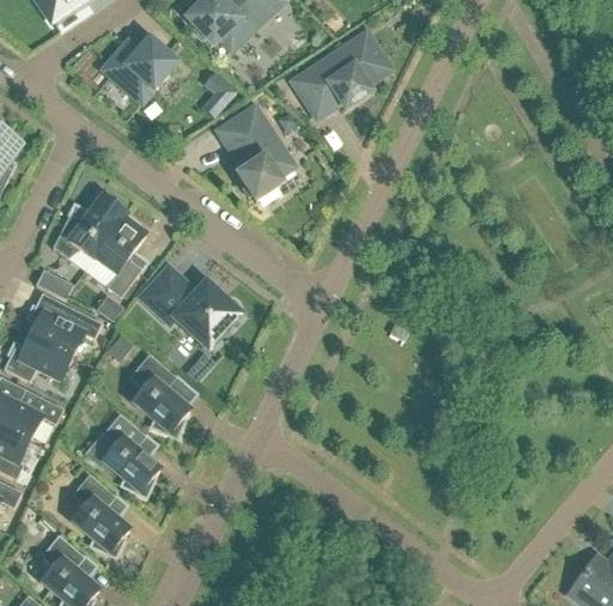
[(37,0),(50,20),(82,0),(37,0)]
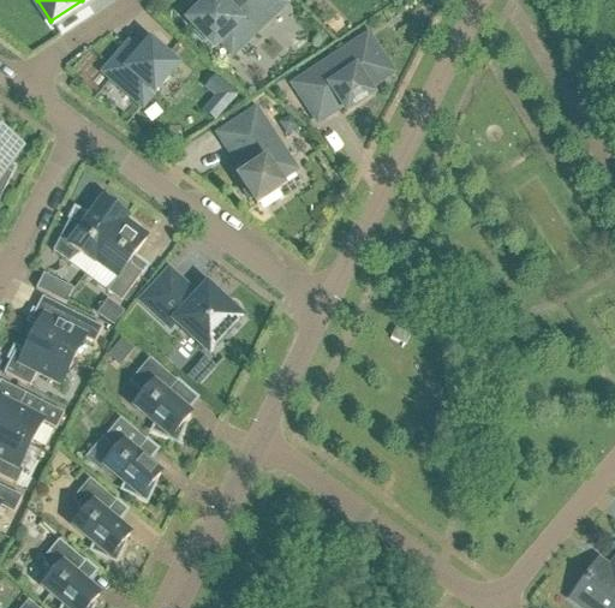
[(206,0),(203,3),(201,0),(192,9),(195,11),(189,17),(197,25),(195,28),(203,36),(206,34),(214,42),(220,36),(232,48),(282,0),(206,0)]
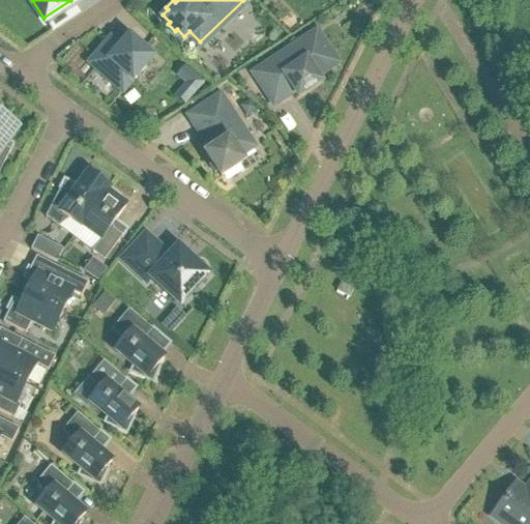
[(298,93),(320,79),(316,71),(335,59),(316,30),(255,70),(274,99),(294,86),(298,93)]
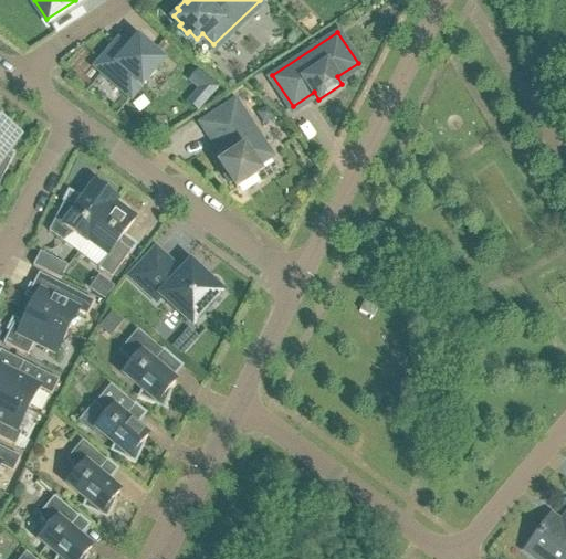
[(117,39),(95,65),(132,97),(143,85),(165,59),(139,37),(129,48),(119,39),(118,38),(117,39)]
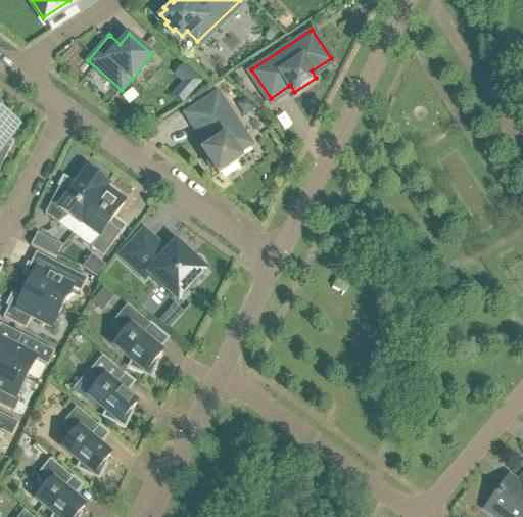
[(218,171),(239,157),(234,150),(248,141),(217,93),(188,111),(210,145),(203,149),(207,155),(205,157),(211,167),(214,165),(218,171)]
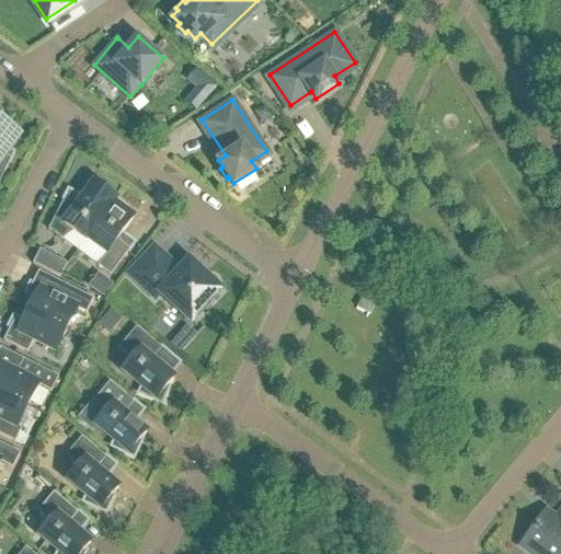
[(254,107),(262,117),(271,111),(264,101),(254,107)]
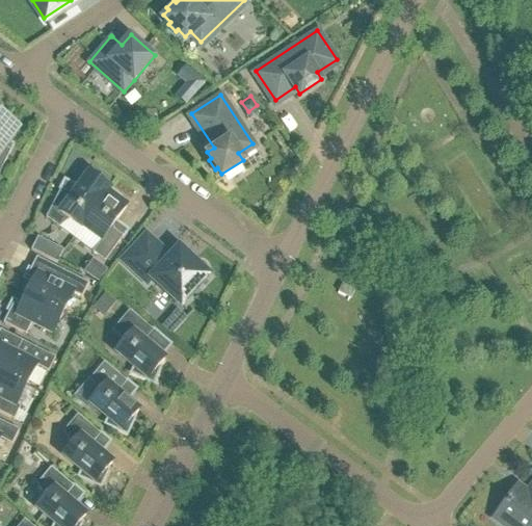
[(1,106),(0,107),(0,167),(10,148),(4,143),(18,125),(10,120),(14,116),(1,106)]
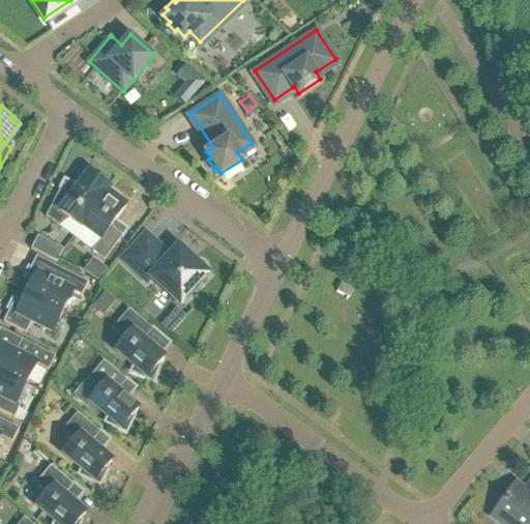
[(79,224),(108,184),(88,169),(72,191),(60,184),(46,213),(58,224),(68,215),(79,224)]
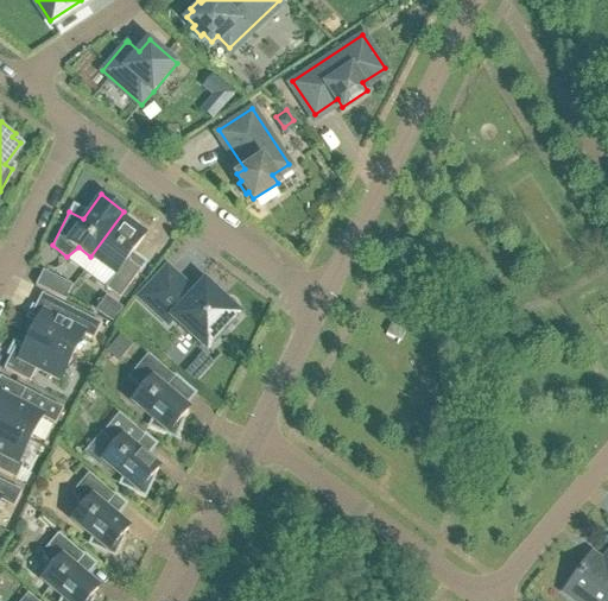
[(124,212),(90,257),(92,257),(93,254),(115,271),(105,284),(119,295),(140,266),(130,258),(128,253),(144,233),(135,227),(139,222),(124,212)]
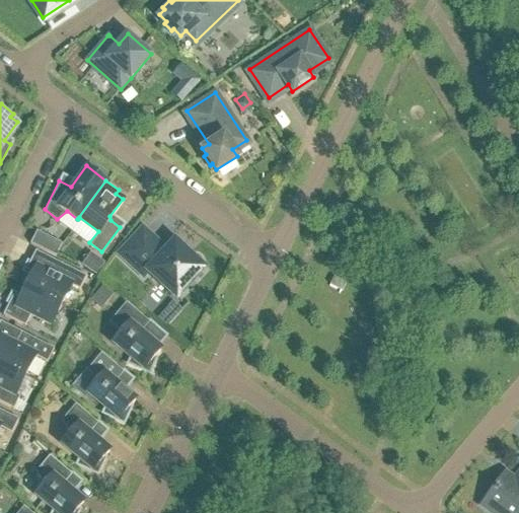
[(166,247),(142,225),(119,250),(143,274),(148,269),(176,296),(204,266),(201,263),(202,259),(201,254),(198,252),(194,251),(190,252),(174,238),(166,247)]
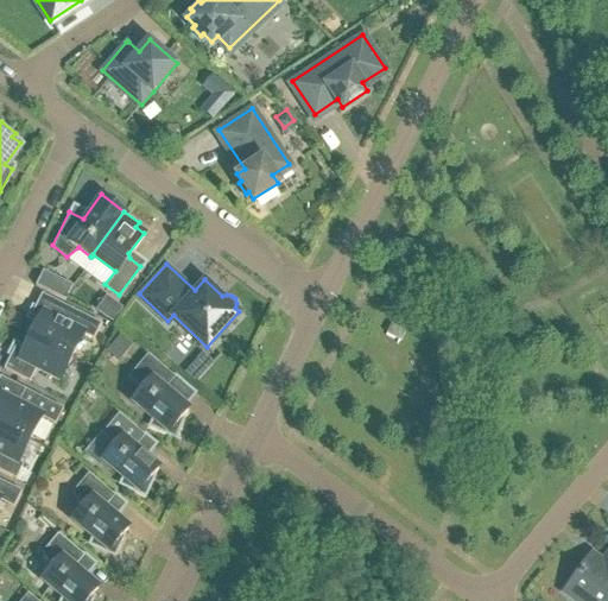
[(64,297),(73,282),(43,266),(35,282),(64,297)]
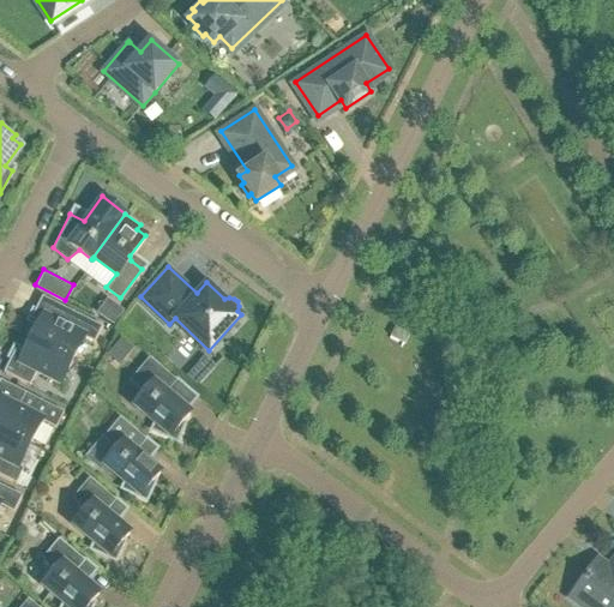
[(130,284),(122,295),(126,298),(133,288),(130,284)]
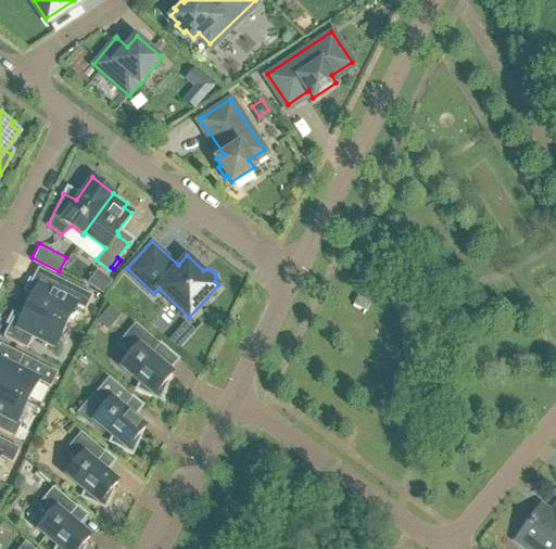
[(27,303),(65,322),(76,302),(85,307),(92,292),(38,265),(27,286),(34,290),(27,303)]
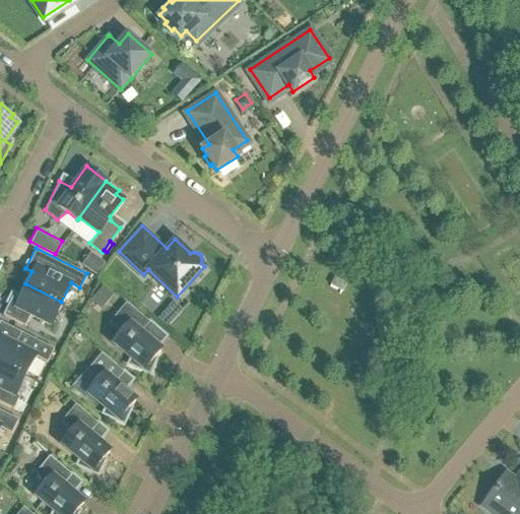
[(81,262),(95,272),(104,261),(90,251),(81,262)]
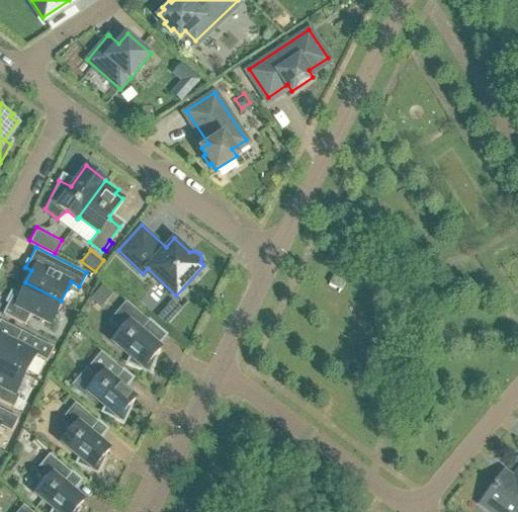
[(341,286),(345,278),(333,272),(329,280),(341,286)]
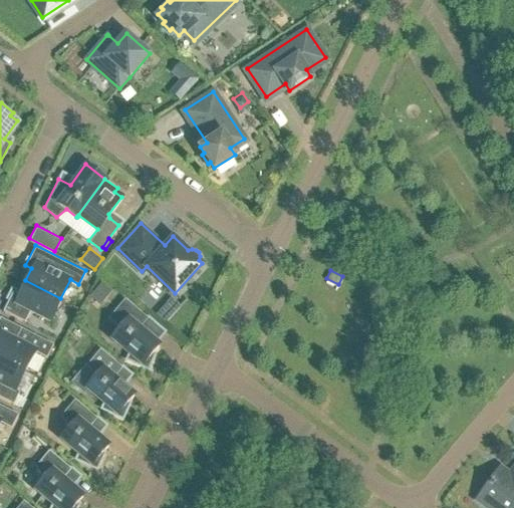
[(50,318),(60,298),(25,280),(19,292),(12,289),(2,308),(24,319),(30,308),(50,318)]
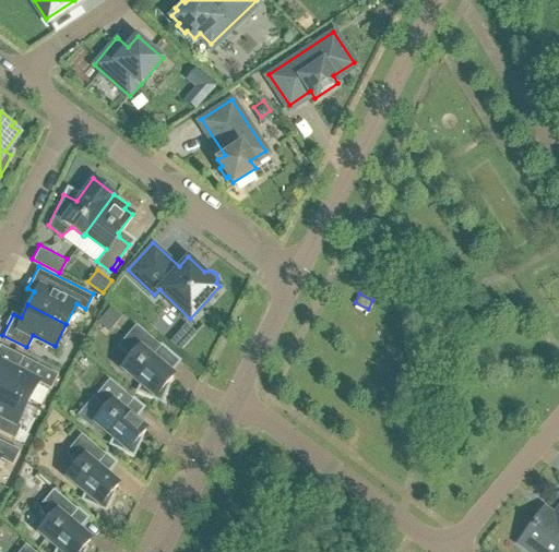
[(111,308),(99,322),(111,332),(123,316),(111,308)]
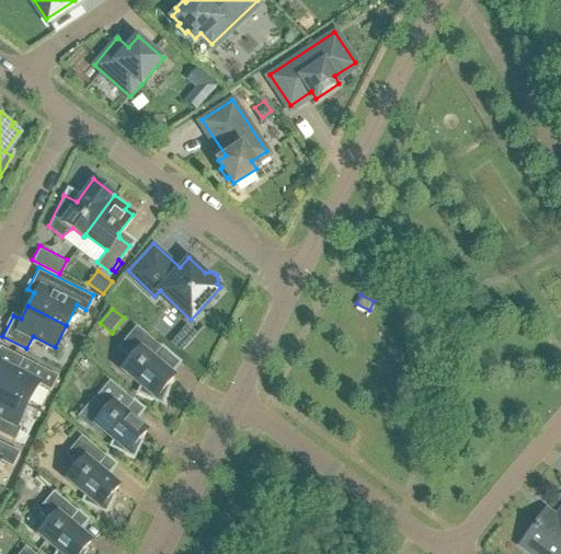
[(160,397),(167,382),(173,374),(151,356),(161,344),(136,323),(117,345),(132,356),(122,367),(142,384),(140,389),(160,397)]
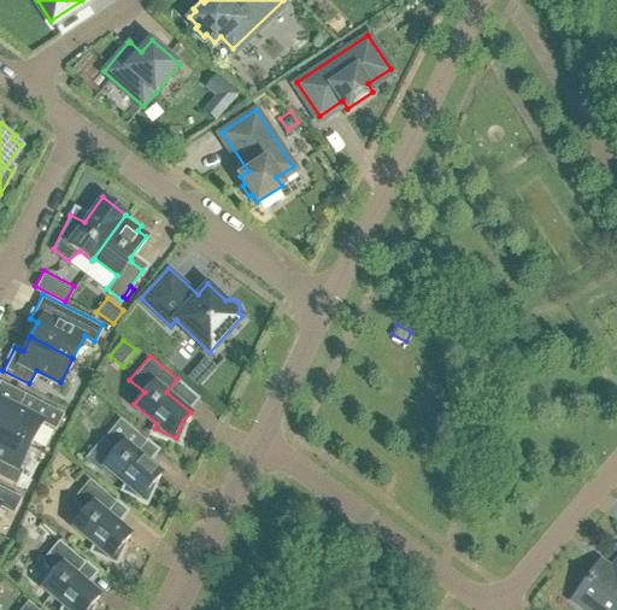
[(207,357),(189,377),(200,388),(219,367),(207,357)]
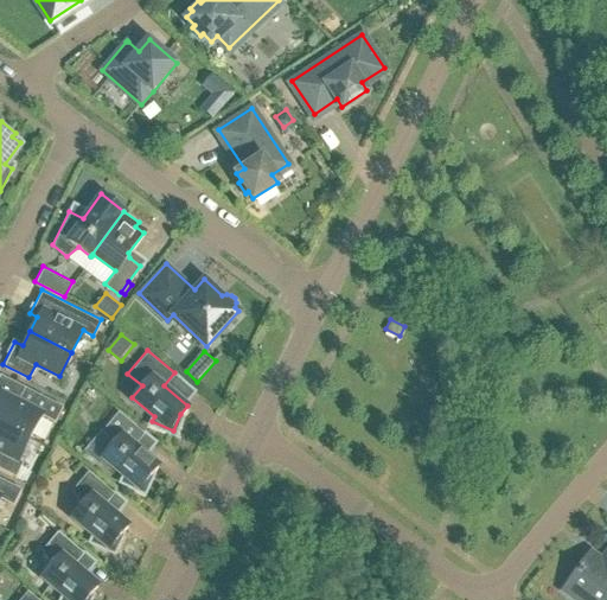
[(0,419),(30,435),(40,413),(55,420),(63,404),(0,371),(0,419)]
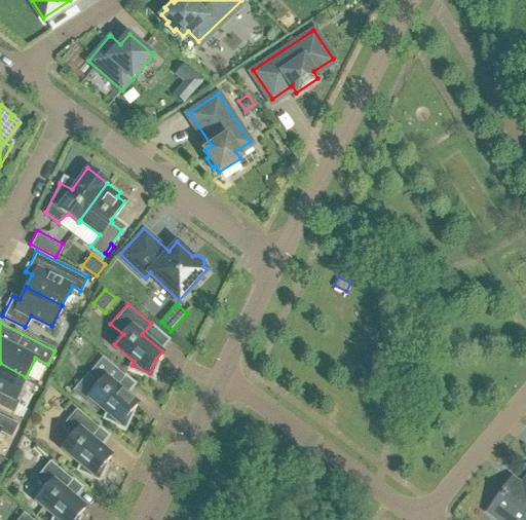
[(124,423),(130,409),(137,402),(116,385),(125,374),(102,355),(88,371),(98,384),(88,395),(108,411),(106,415),(124,423)]
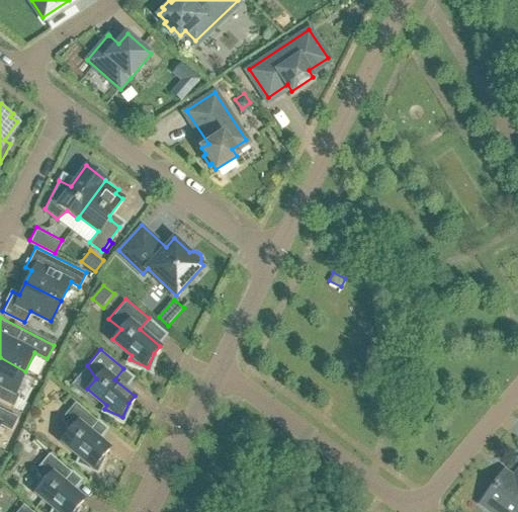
[(15,391),(25,371),(0,357),(0,398),(14,406),(20,394),(15,391)]
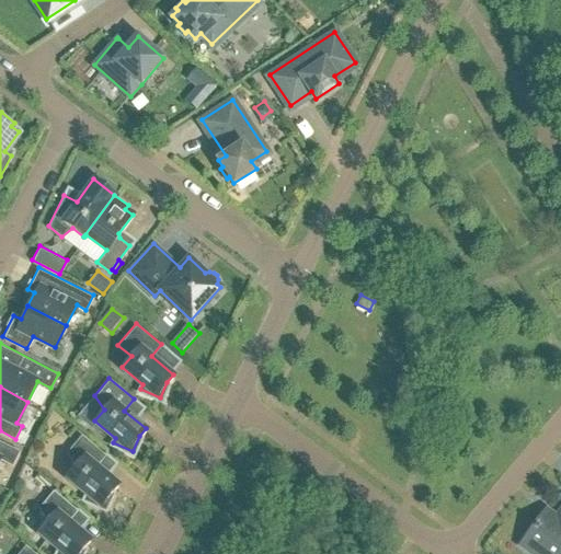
[(104,506),(112,492),(117,484),(95,465),(105,453),(81,433),(66,451),(76,465),(67,476),(88,494),(86,497),(104,506)]
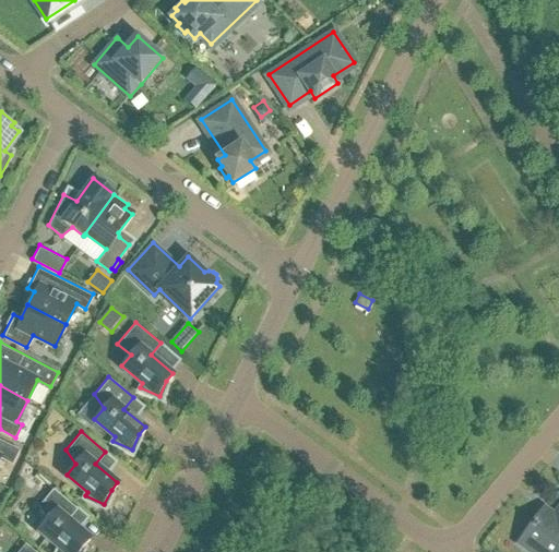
[(0,456),(12,463),(20,447),(0,438),(0,456)]
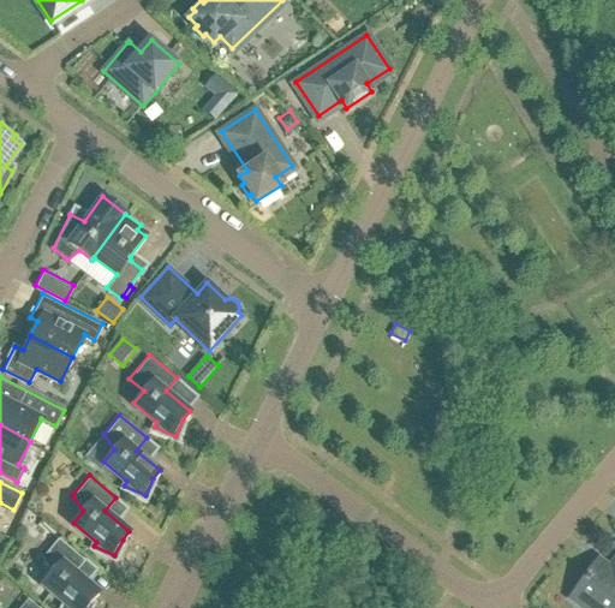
[(66,607),(87,607),(91,600),(99,591),(75,571),(85,559),(58,536),(42,555),(53,571),(42,583),(65,602),(63,607),(66,607)]
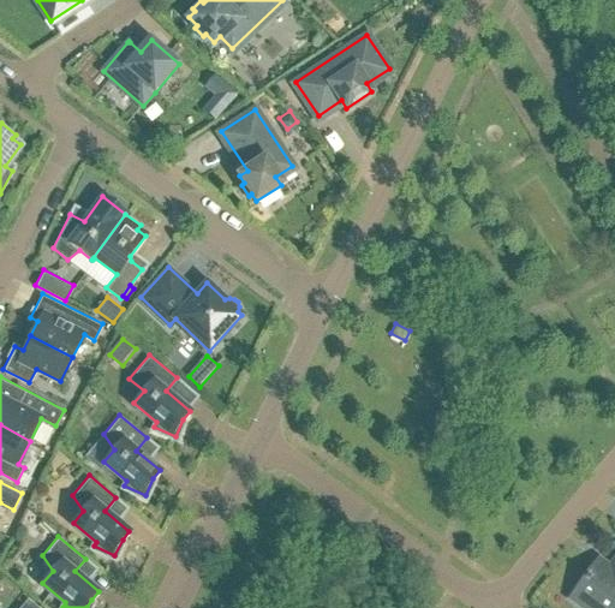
[(614,607),(614,560),(610,567),(597,559),(572,594),(591,607),(614,607)]
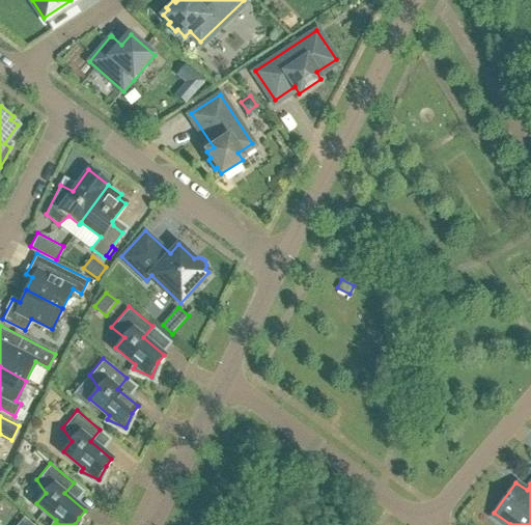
[(35,524),(24,515),(15,524),(35,524)]
